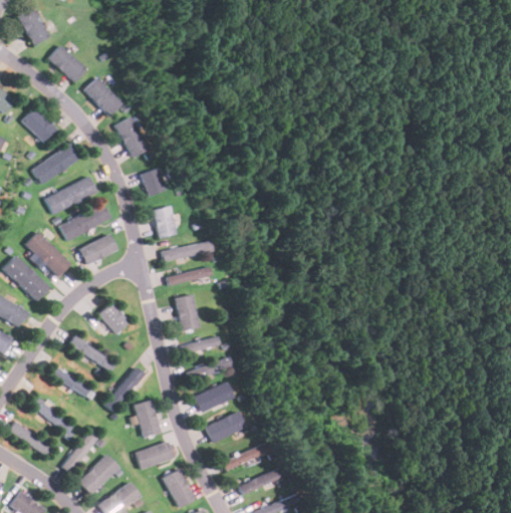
[(17,17),(34,45),(49,35),(32,8),(17,17)]
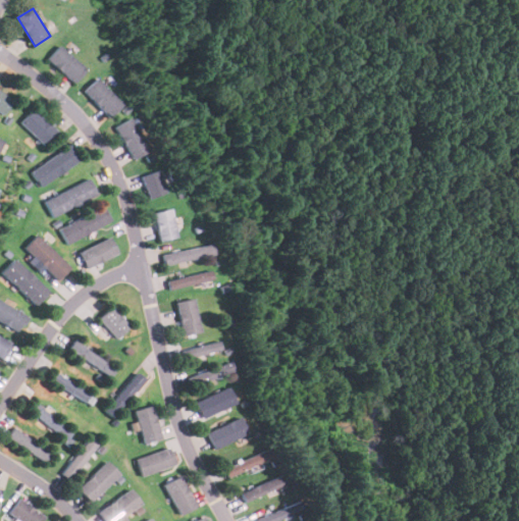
[(75,84),(88,70),(61,47),(50,59),(75,84)]
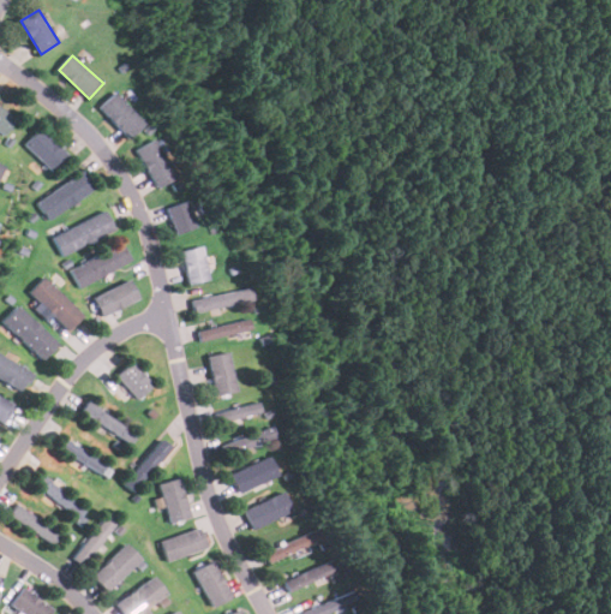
[(101,108),(130,138),(145,124),(115,93),(101,108)]
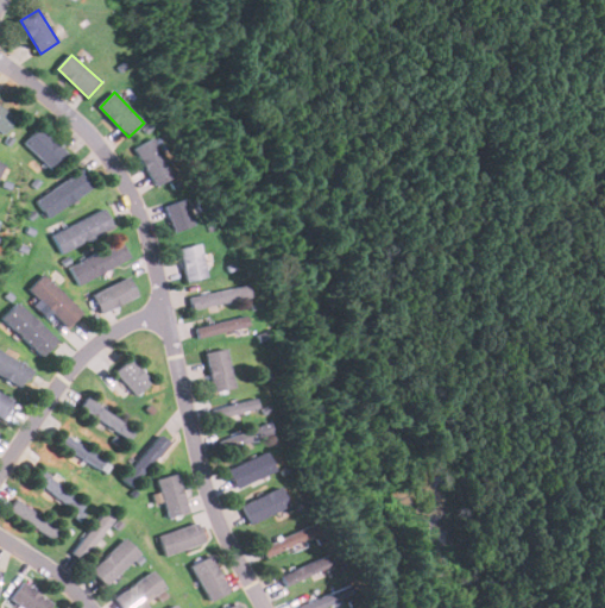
[(0,129),(6,133),(17,117),(0,106),(0,129)]
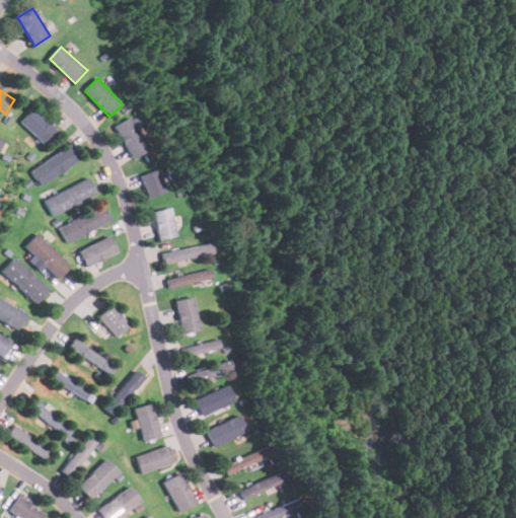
[(60,133),(35,109),(23,122),(47,146),(60,133)]
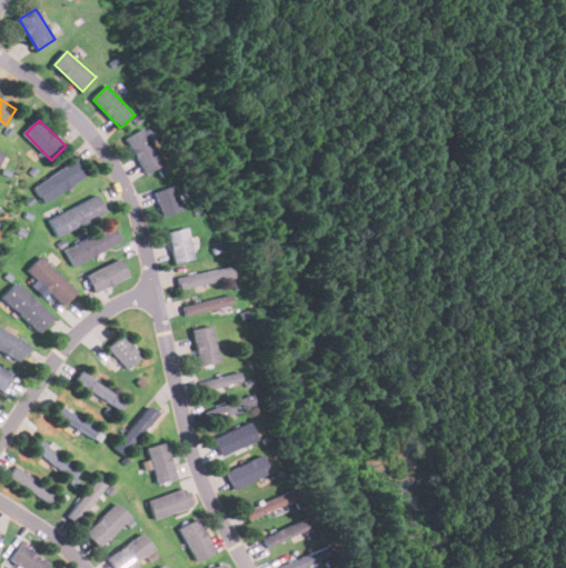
[(127,139),(146,173),(164,163),(145,129),(127,139)]
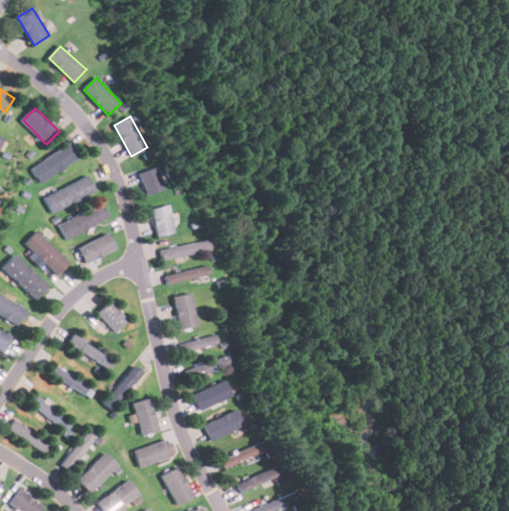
[(43,184),(80,157),(69,142),(33,170),(43,184)]
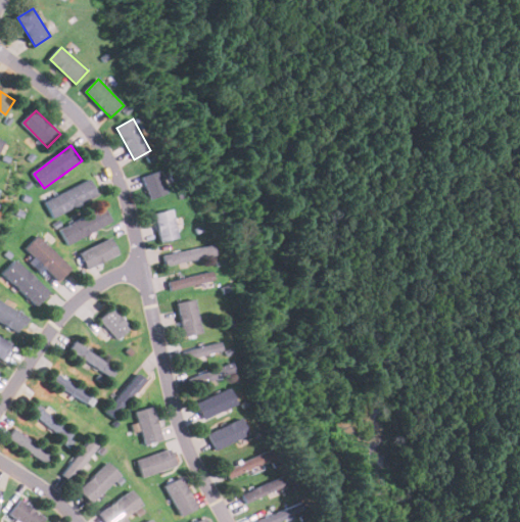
[(169,193),(160,172),(143,178),(151,199),(169,193)]
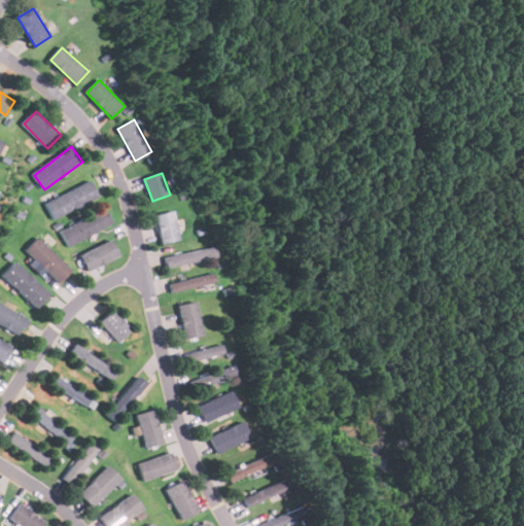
[(55,219),(99,198),(92,182),(46,203),(55,219)]
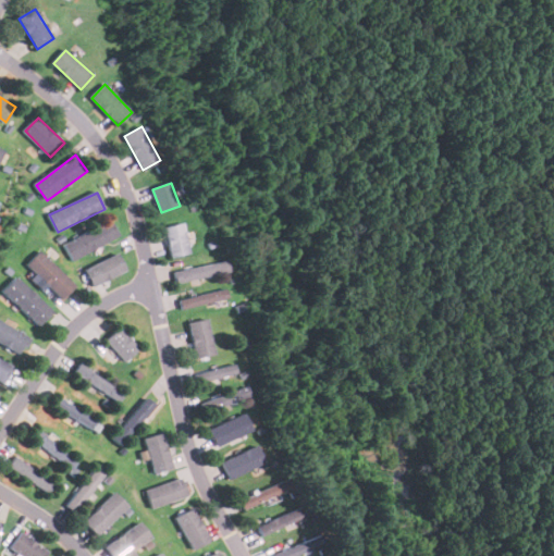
[(65,245),(74,260),(120,237),(111,221),(65,245)]
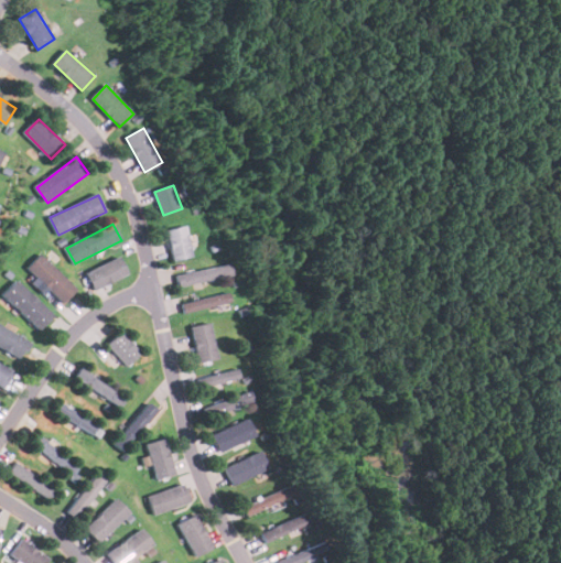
[(168,230),(173,261),(193,257),(187,226),(168,230)]
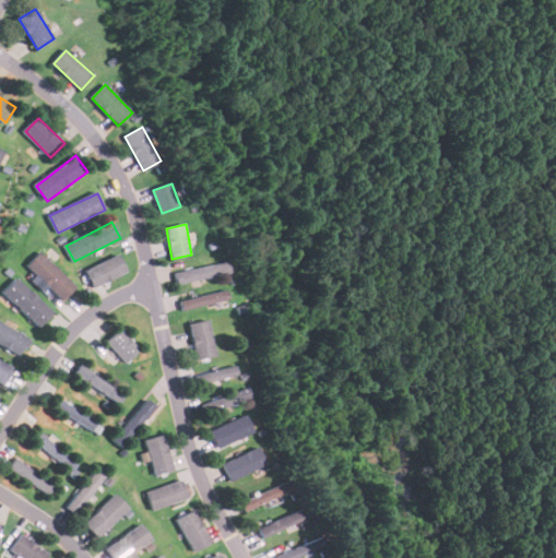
[(63,301),(77,287),(42,252),(28,265),(63,301)]
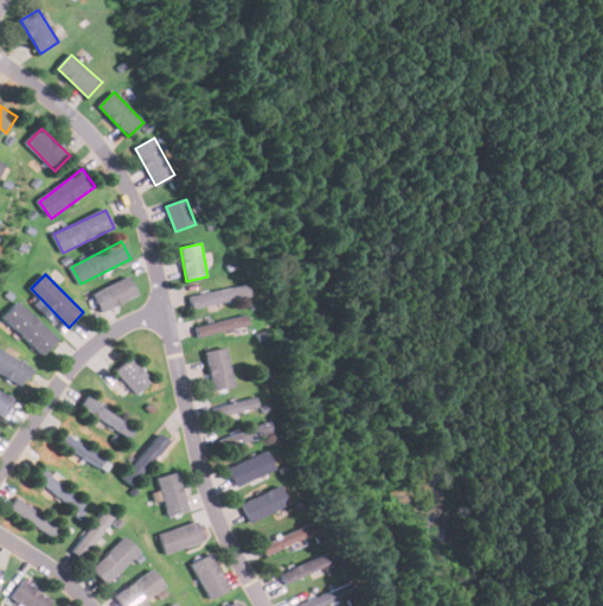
[(94,293),(102,312),(139,297),(130,276),(94,293)]
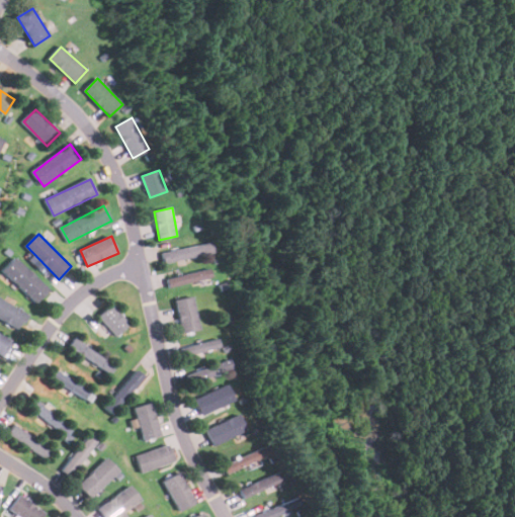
[(212,254),(211,243),(163,253),(165,263),(212,254)]
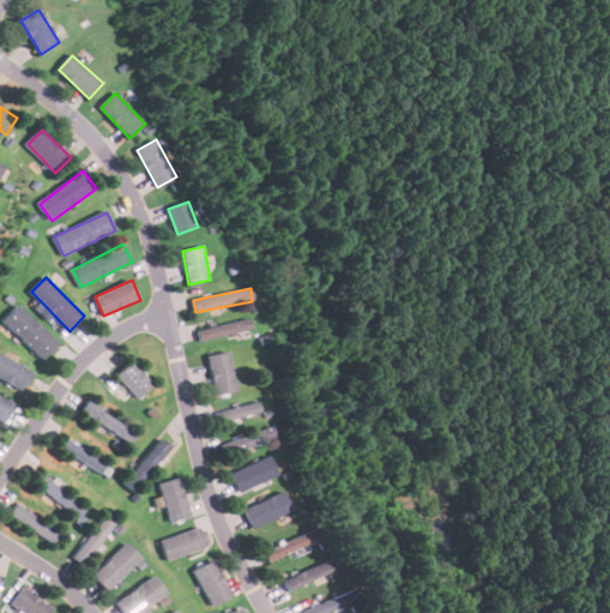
[(5,322),(43,359),(58,344),(20,306),(5,322)]
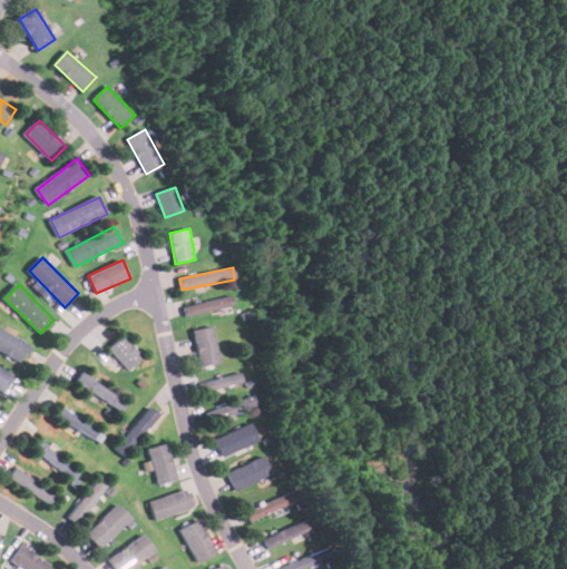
[(233,308),(231,297),(185,307),(187,319),(233,308)]
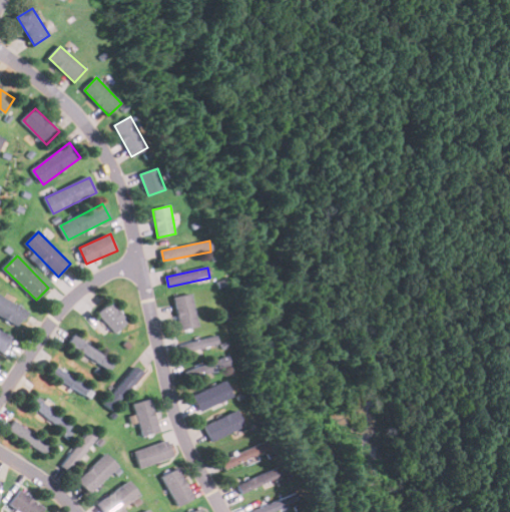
[(28,314),(0,294),(0,315),(18,328),(28,314)]
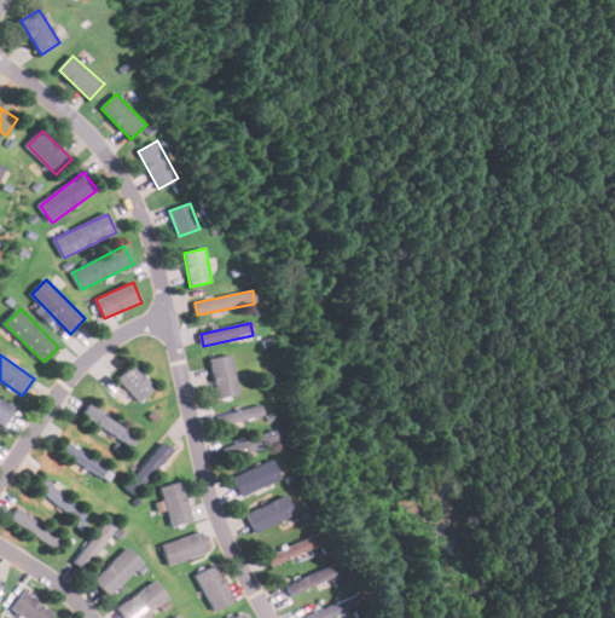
[(210,359),(219,399),(241,394),(232,356),(210,359)]
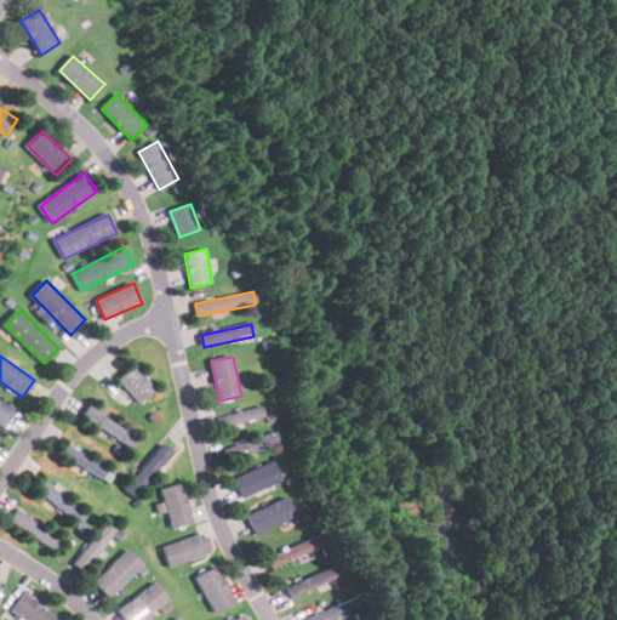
[(119,381),(142,404),(156,390),(133,367),(119,381)]
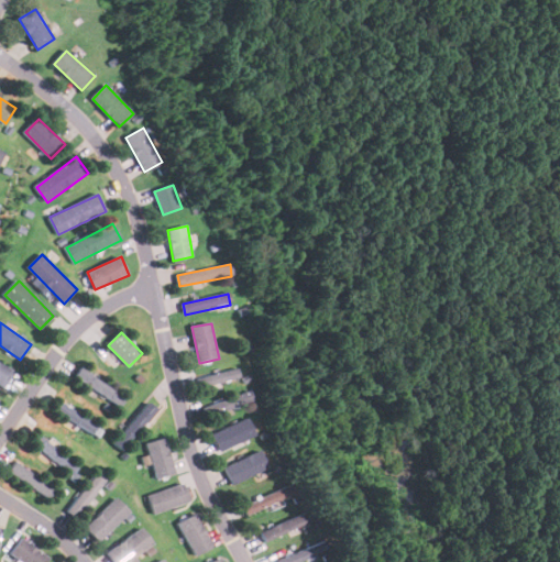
[(0,385),(6,388),(15,372),(0,363),(0,385)]
